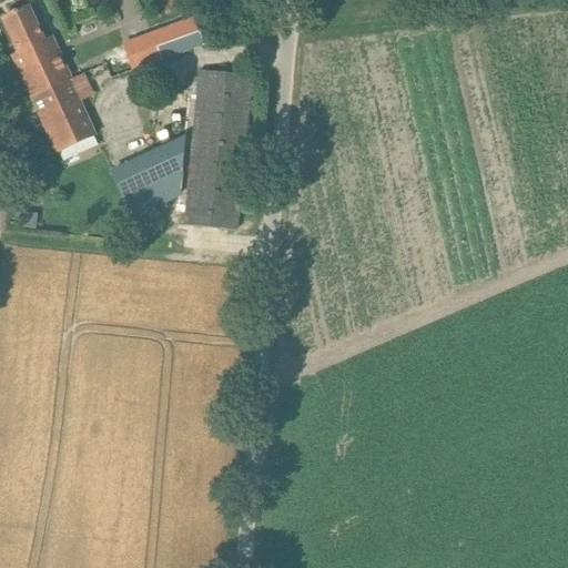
[(13,57),(32,99),(70,82),(50,39),(44,42),(29,8),(11,16),(11,17),(11,18),(7,20),(7,19),(6,19),(2,20),(19,53),(13,57)]
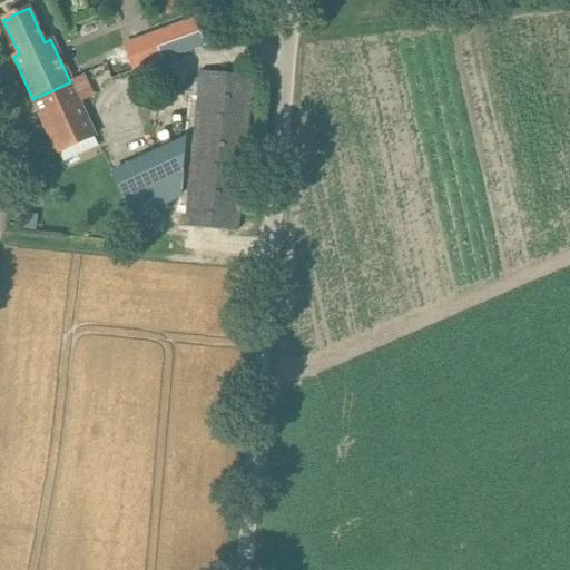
[(203,46),(194,21),(153,37),(161,61),(203,46)]
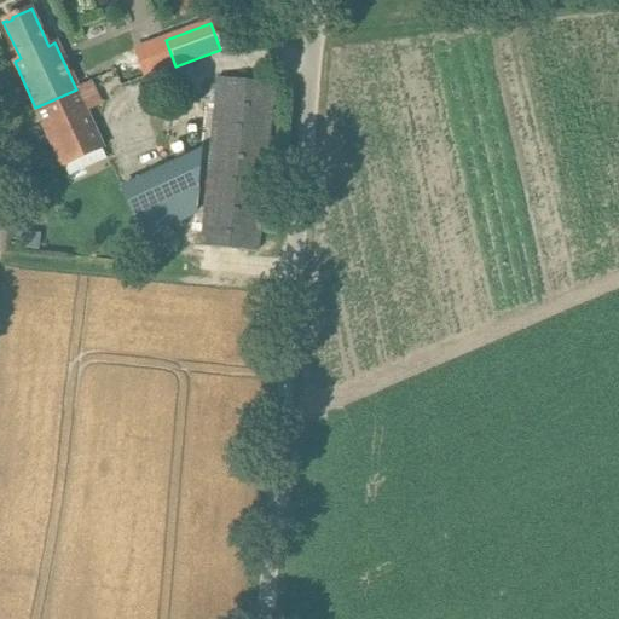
[(215,79),(208,154),(192,151),(190,172),(207,173),(198,247),(258,252),(275,85),(215,79)]
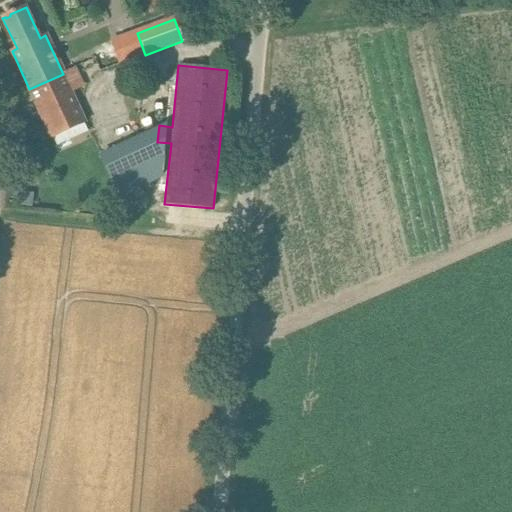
[(63,74),(29,89),(52,139),(85,123),(63,74)]
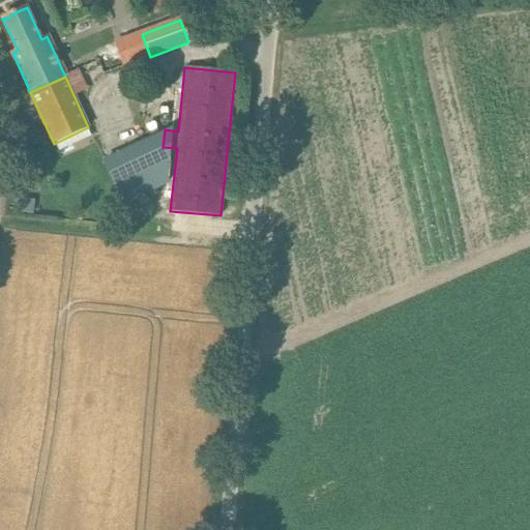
[(149,141),(105,163),(123,204),(169,182),(149,141)]
